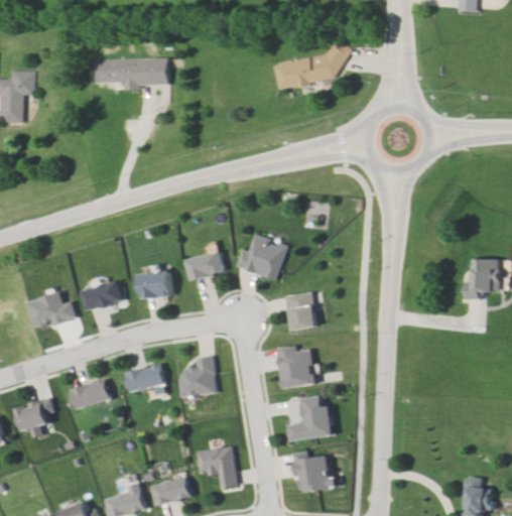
[(477,0),(477,8),(460,8),(460,0),(477,0)]
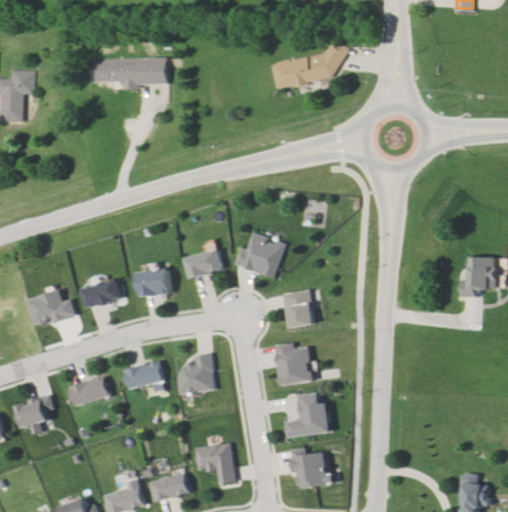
[(271,66),(338,51),(343,71),(276,86),(271,66)]
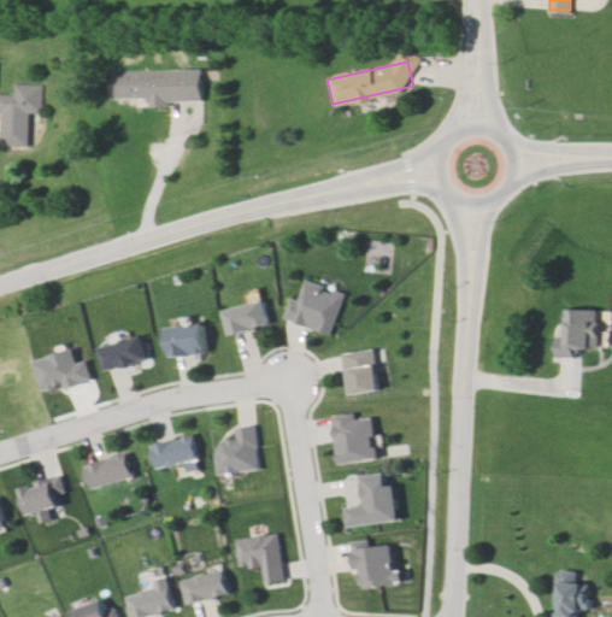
[(109,71),(196,69),(198,100),(110,103),(109,71)]
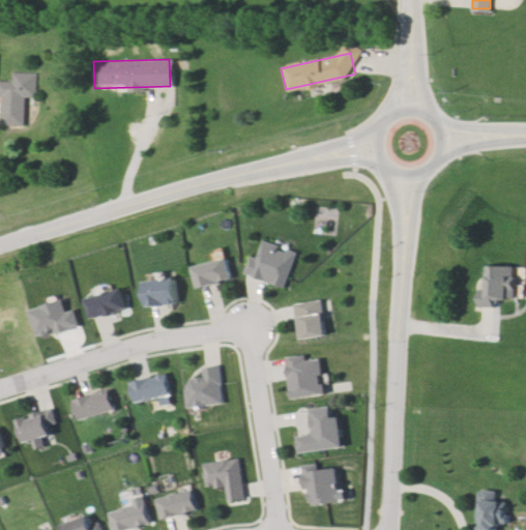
[(0,82),(27,82),(27,125),(0,125),(0,82)]
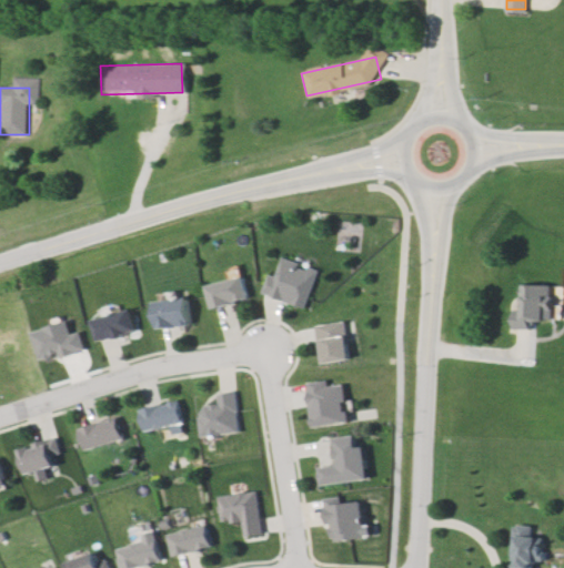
[(279,256),(316,274),(300,308),(263,291),(279,256)]
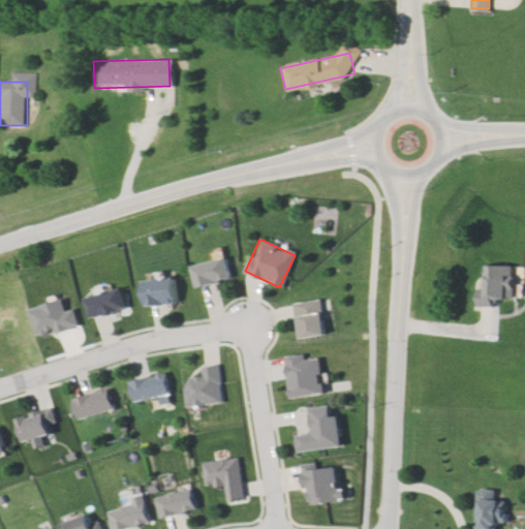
[(190,269),(222,258),(228,282),(196,291),(190,269)]
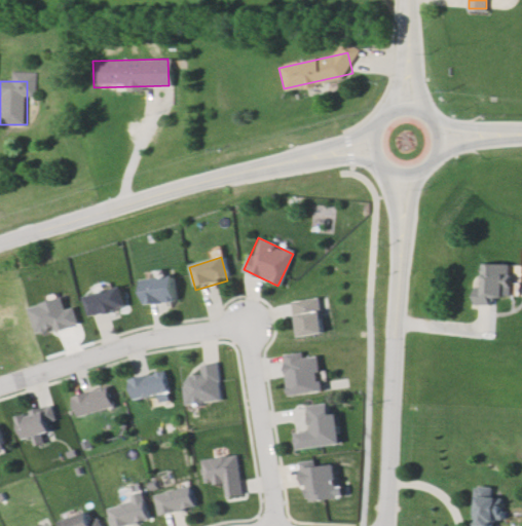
[(481,262),(506,263),(505,307),(480,306),(481,262)]
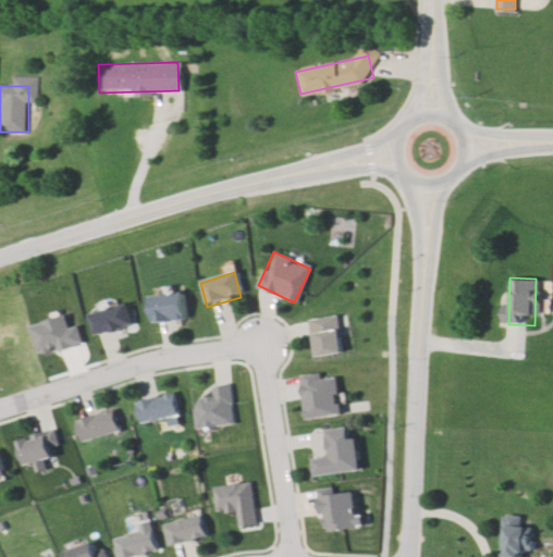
[(152,296),(181,294),(183,319),(155,322),(152,296)]
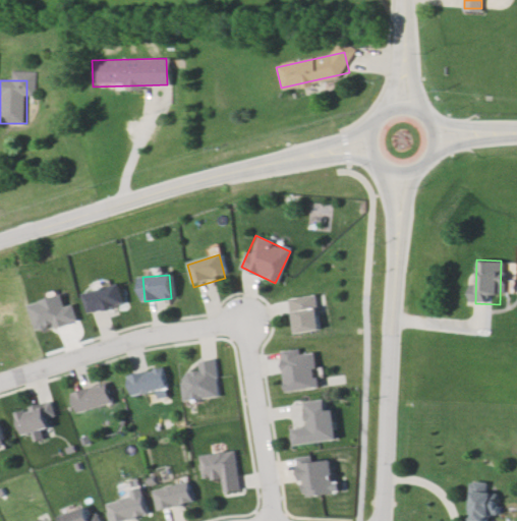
[(83,296),(119,285),(125,305),(90,315),(83,296)]
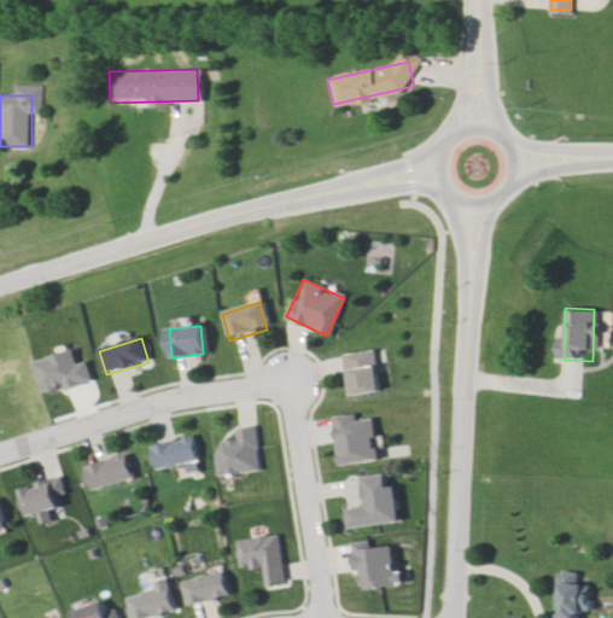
[(374,347),(379,394),(346,397),(342,350),(374,347)]
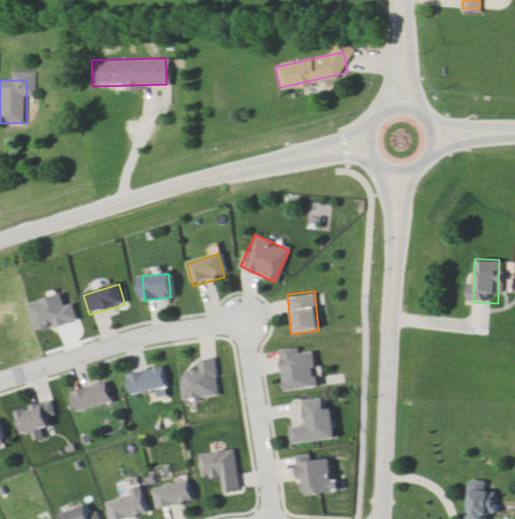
[(312,346),(317,390),(282,394),(277,351),(312,346)]
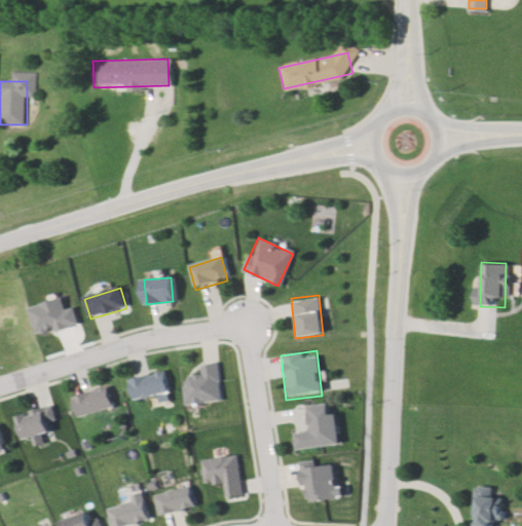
[(184,408),(179,374),(214,368),(220,402),(184,408)]
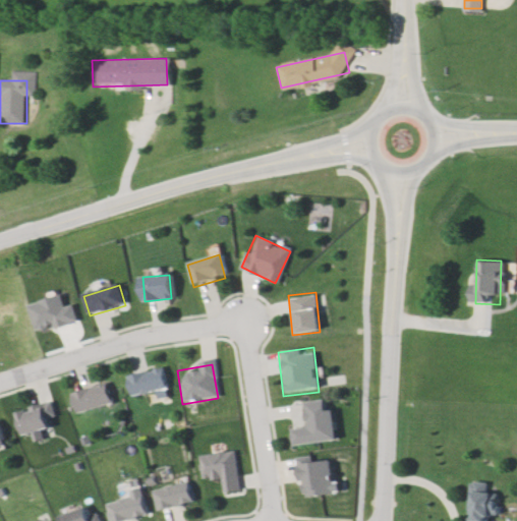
[(125,377),(162,366),(168,388),(131,398),(125,377)]
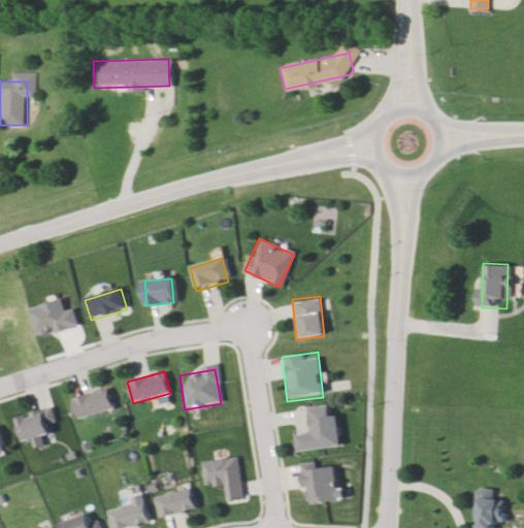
[(71,401),(107,390),(112,408),(76,419),(71,401)]
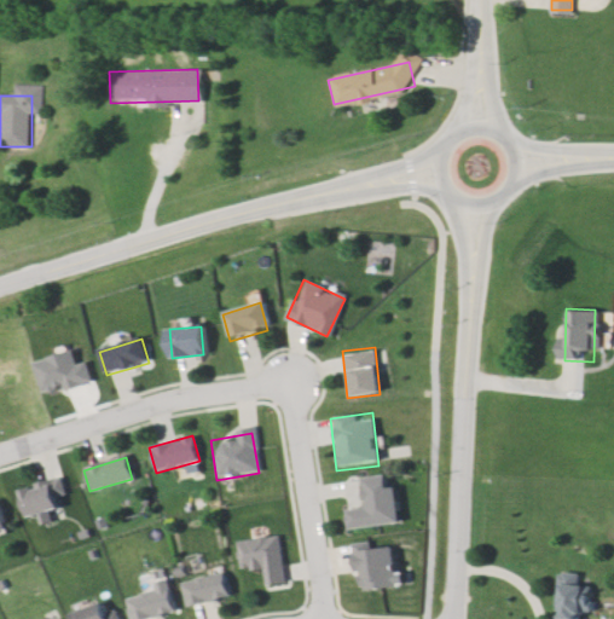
[(25,522),(15,492),(61,475),(71,505),(25,522)]
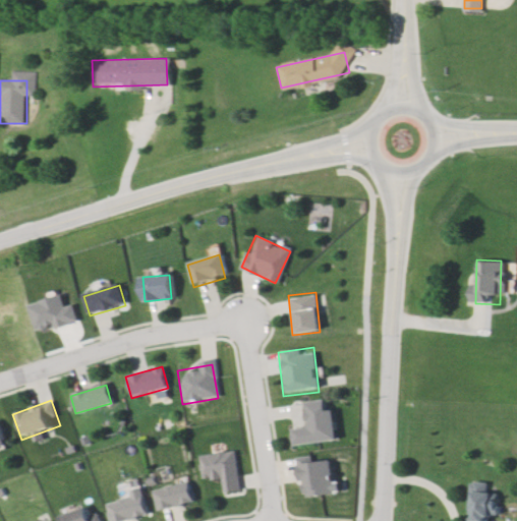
[(330,400),(334,441),(289,445),(284,404),(330,400)]
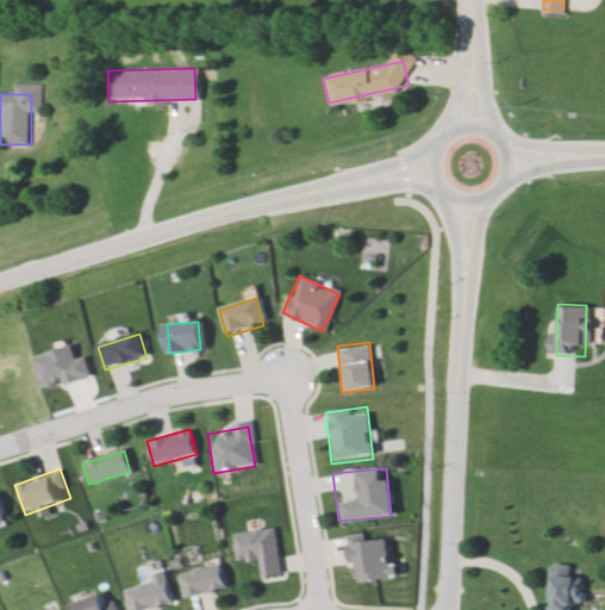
[(269,524),(278,577),(239,583),(232,530),(269,524)]
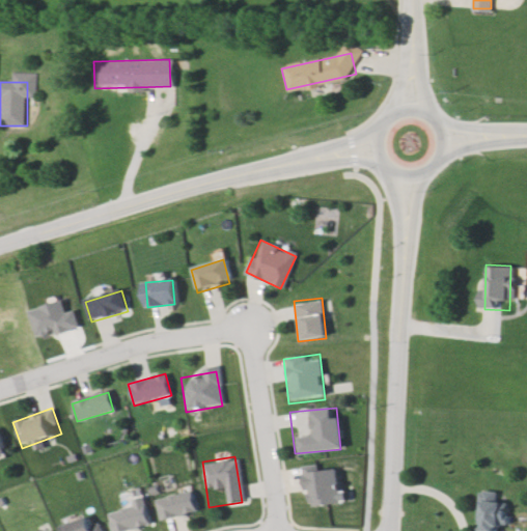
[(303,472),(334,470),(337,506),(306,508),(303,472)]
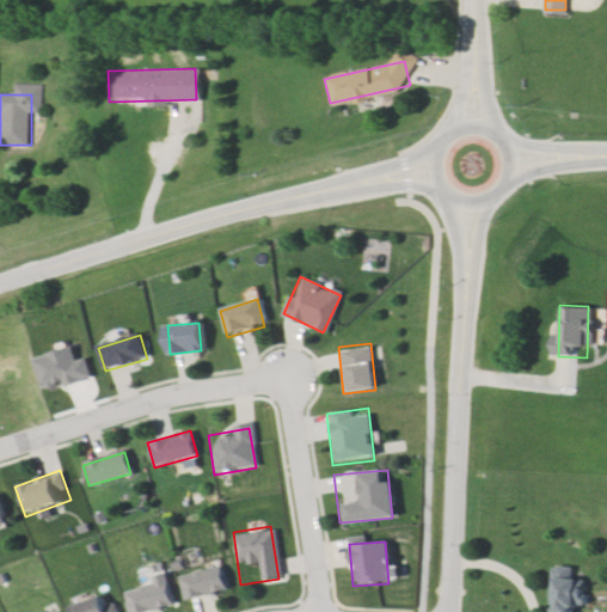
[(544,611),(547,562),(575,564),(571,611),(544,611)]
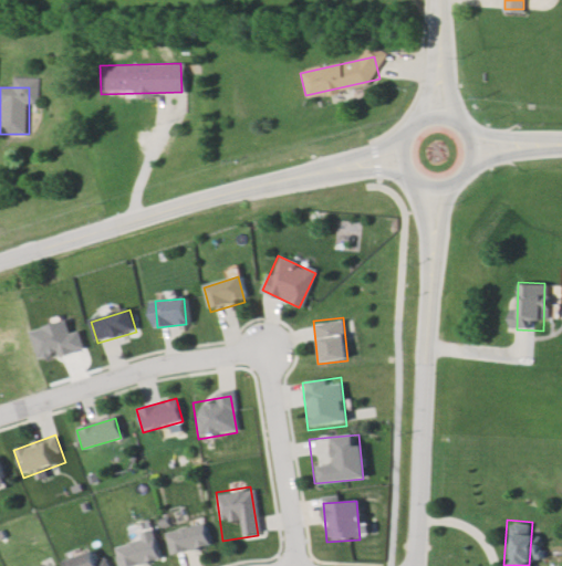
[(203,523),(208,548),(172,558),(165,533),(203,523)]
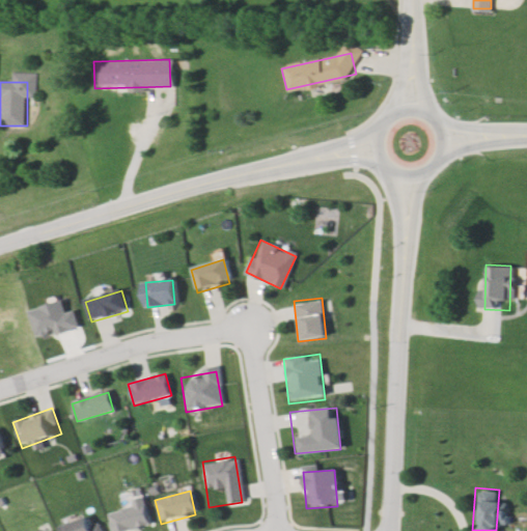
[(140,501),(146,522),(113,530),(107,510),(140,501)]
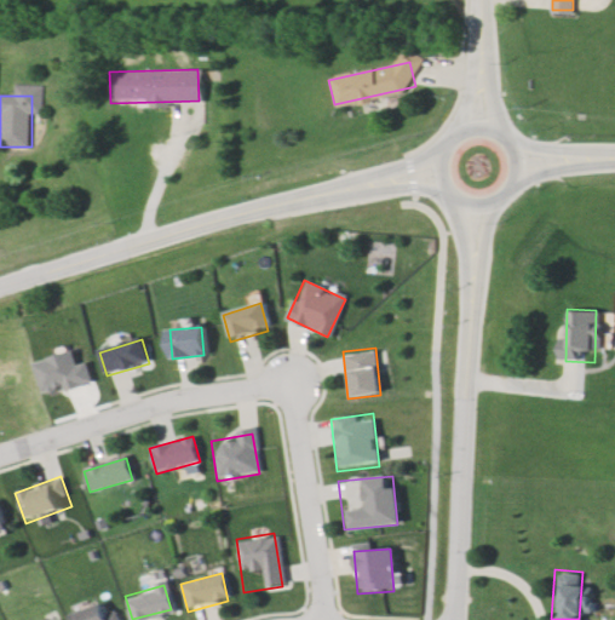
[(114,619),(69,619),(68,616),(105,600),(114,619)]
